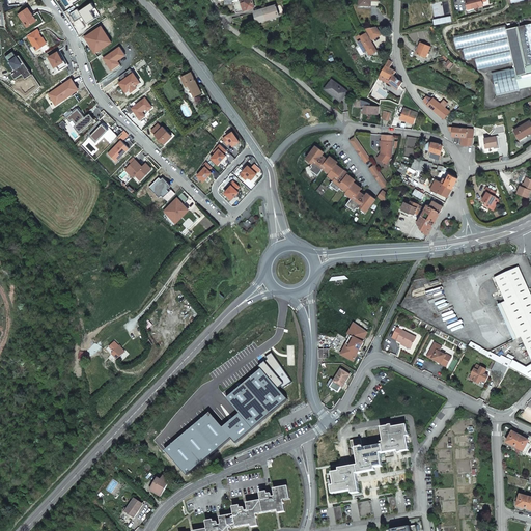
[(225,0),(225,3),(233,3),(238,12),(244,10),(240,0),(225,0)]
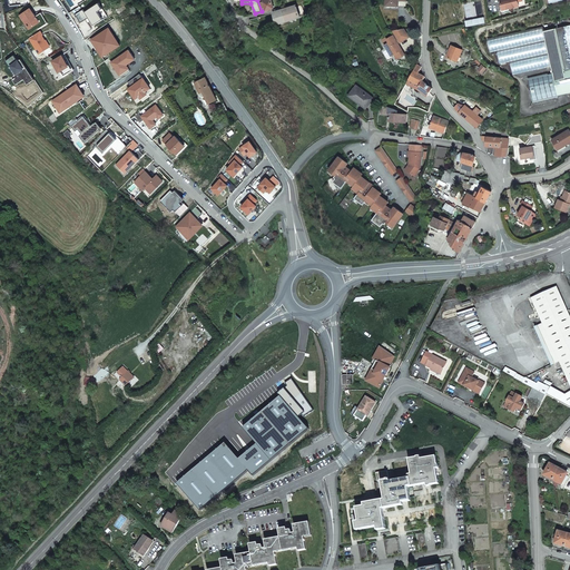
[(274,7),(271,0),(257,0),(262,11),(274,7)]
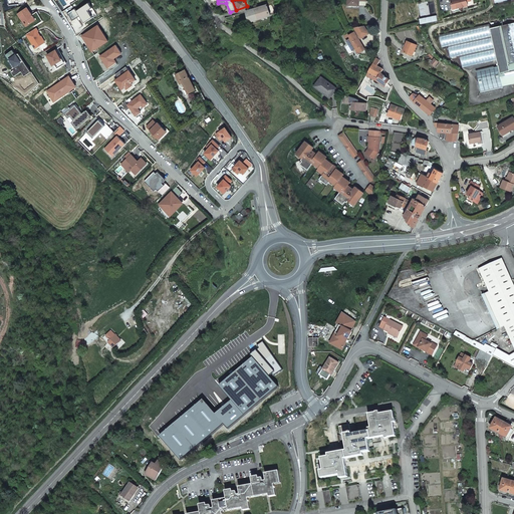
[(451,0),(453,9),(468,5),(466,0),(451,0)]
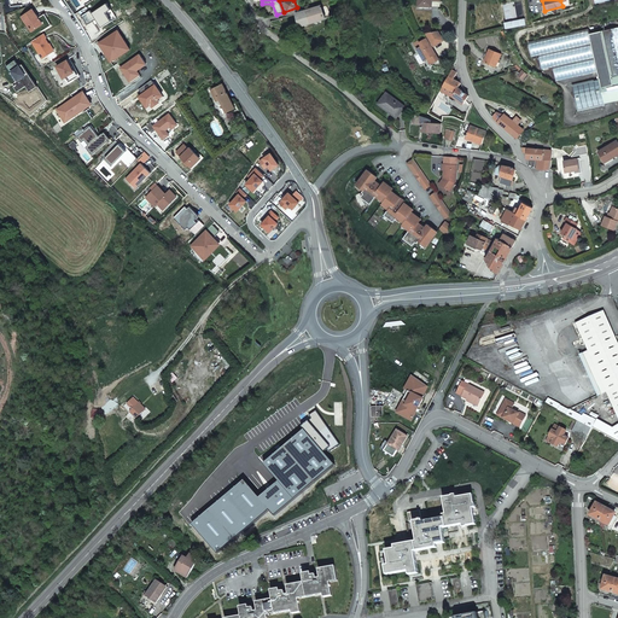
[(325,17),(321,7),(320,6),(303,11),(296,13),(299,27),(305,24),(325,18),(325,17)]
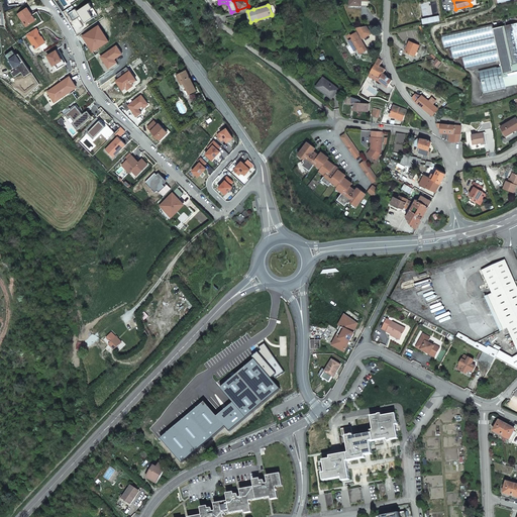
[(510,55),(512,64),(516,62),(516,22),(503,26),(510,55)]
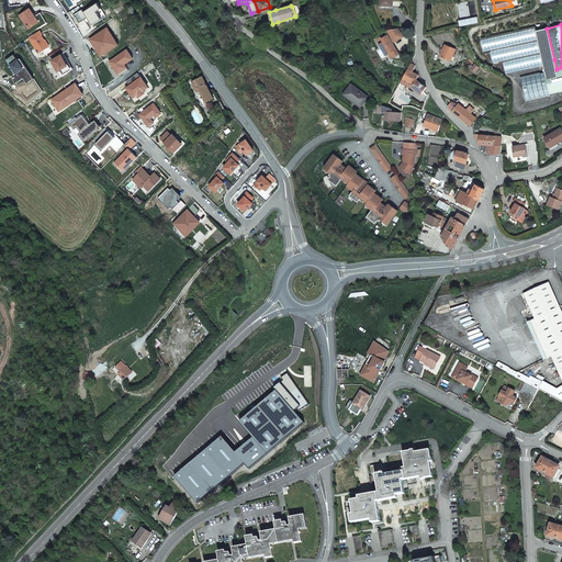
[(543,65),(536,31),(535,25),(481,38),(483,52),(491,51),(493,63),(503,60),(506,74),(543,65)]
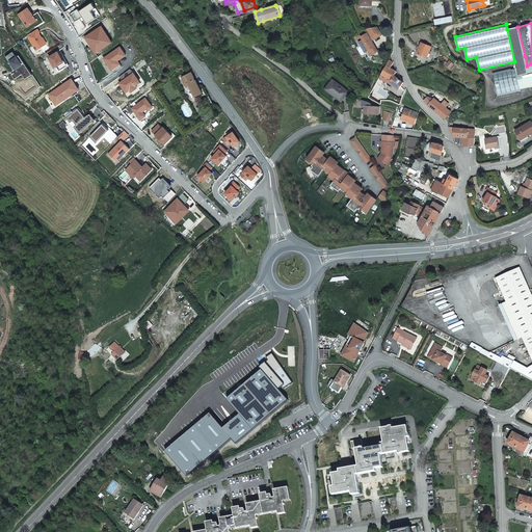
[(41,31),(38,27),(27,34),(36,49),(47,43),(40,32),(41,31)]
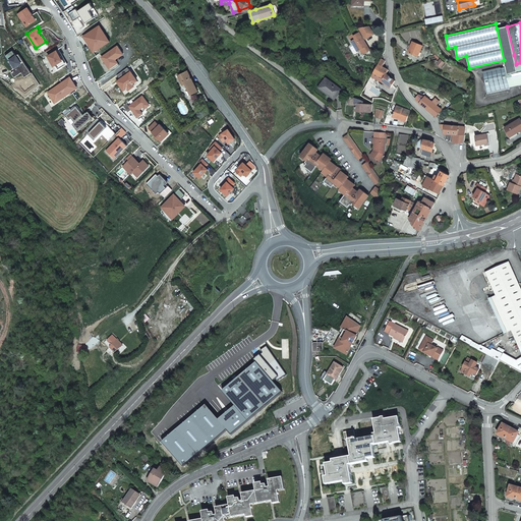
[(368,26),(358,27),(363,37),(364,38),(365,39),(372,34),(368,26)]
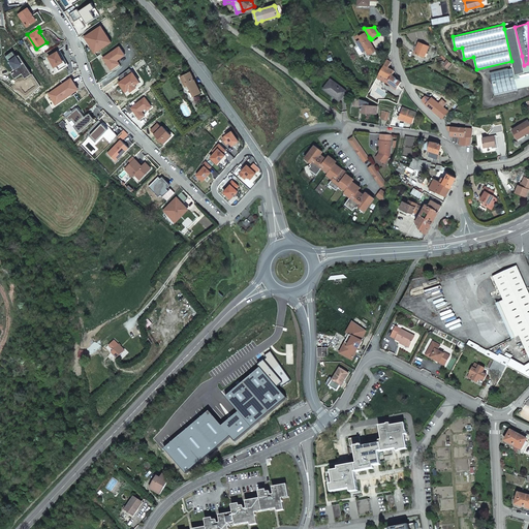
[(522,56),(515,27),(504,29),(511,61),(512,68),(514,73),(525,70),(524,65),(522,56)]
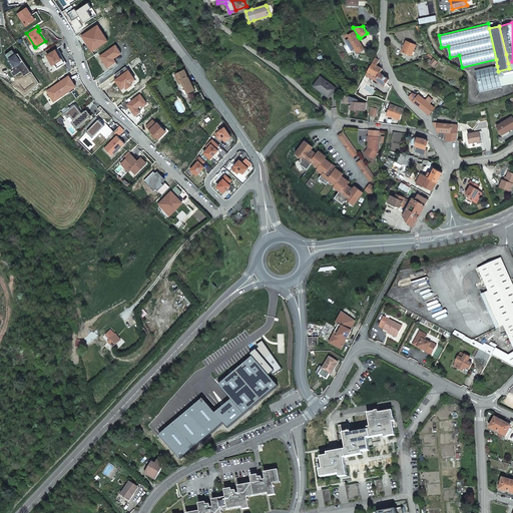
[(347,33),(343,35),(352,50),(353,50),(359,53),(363,47),(357,38),(356,37),(353,31),(348,34),(347,33)]
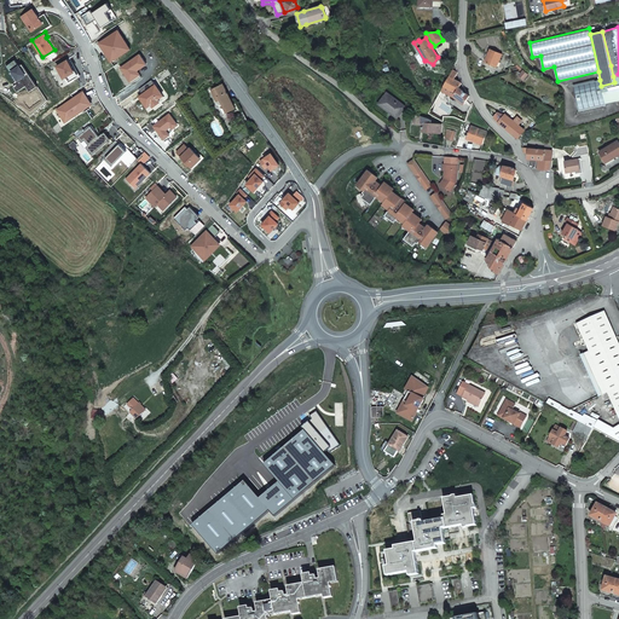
[(490,50),(485,62),(497,67),(502,55),(490,50)]
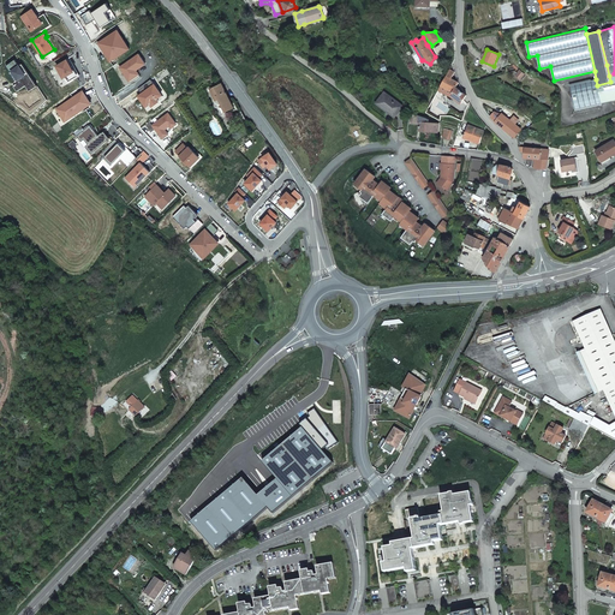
[(454,72),(452,70),(449,69),(441,85),(442,85),(452,91),(451,94),(459,100),(461,102),(466,95),(455,88),(458,83),(451,78),(454,72)]
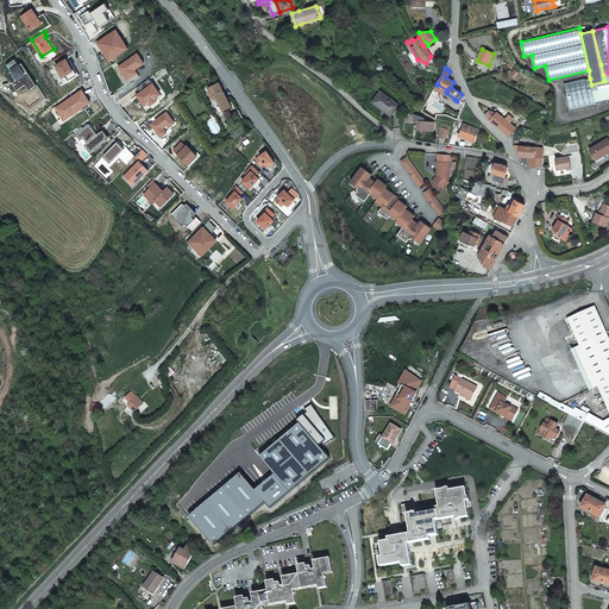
[(591,85),(590,79),(564,85),(569,108),(596,102),(608,99),(608,73),(603,75),(604,81),(591,85)]
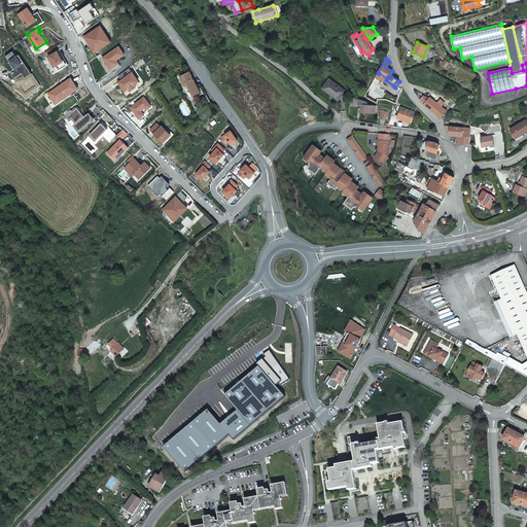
[(200,92),(188,70),(179,76),(183,82),(186,81),(188,85),(194,95),(200,92)]
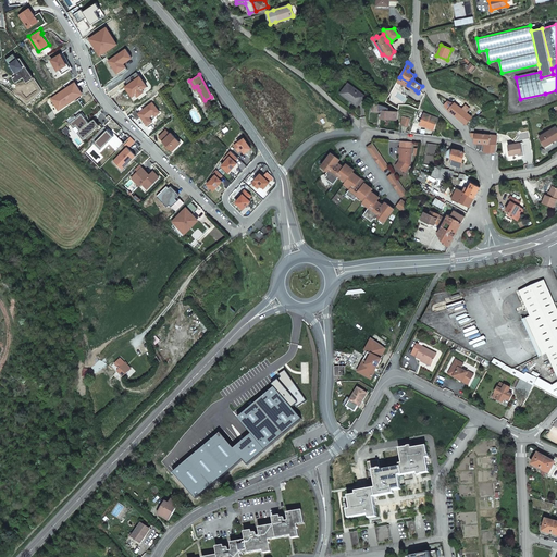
[(409,83),(400,77),(398,82),(407,86),(415,93),(416,90),(408,85),(409,83)]
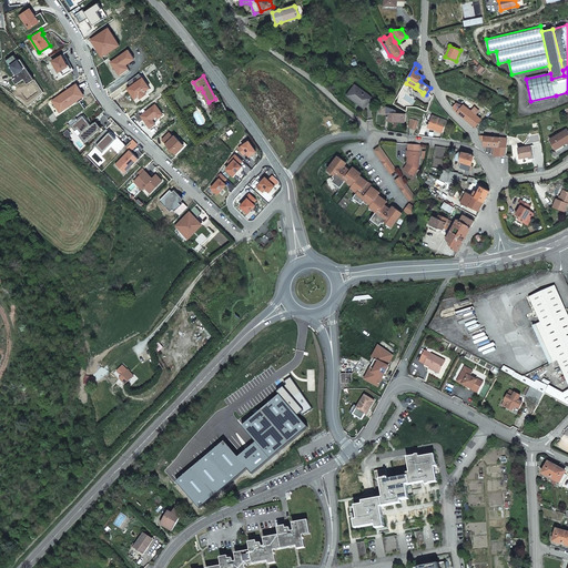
[(347,95),(364,108),(372,98),(355,85),(347,95)]
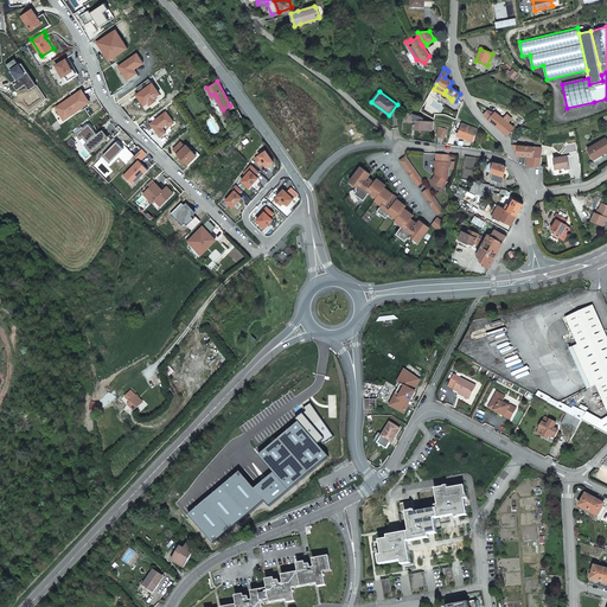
[(231,122),(242,116),(237,109),(228,114),(231,122)]
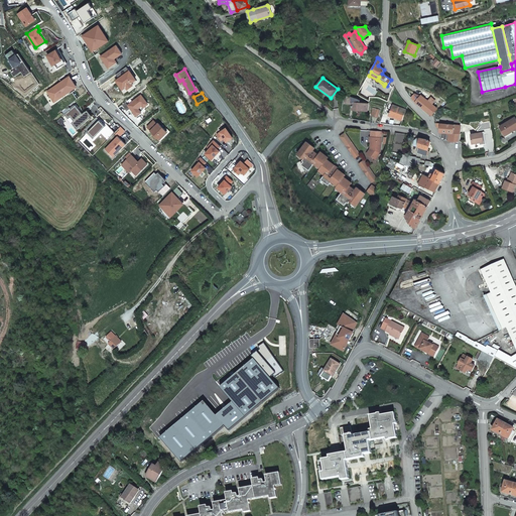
[(420,96),(414,94),(411,98),(412,99),(416,102),(431,115),(436,109),(420,96)]
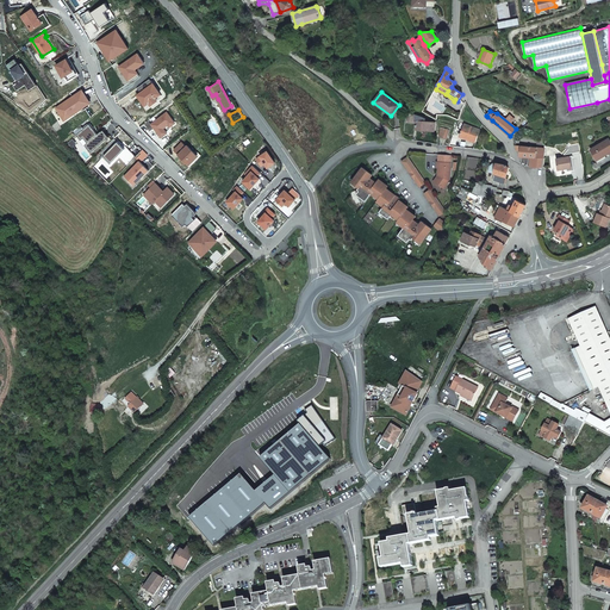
[(417,120),(416,129),(434,131),(435,123),(425,122),(425,118),(422,116),(416,114),(415,120),(417,120)]
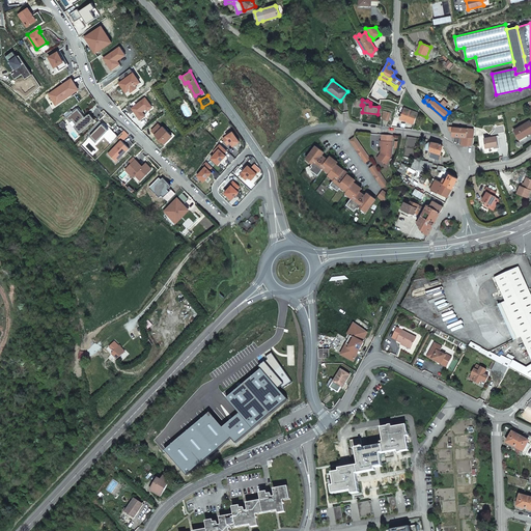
[(74,126),(79,132),(93,119),(88,113),(85,115),(78,107),(66,116),(70,120),(73,119),(76,123),(74,126)]
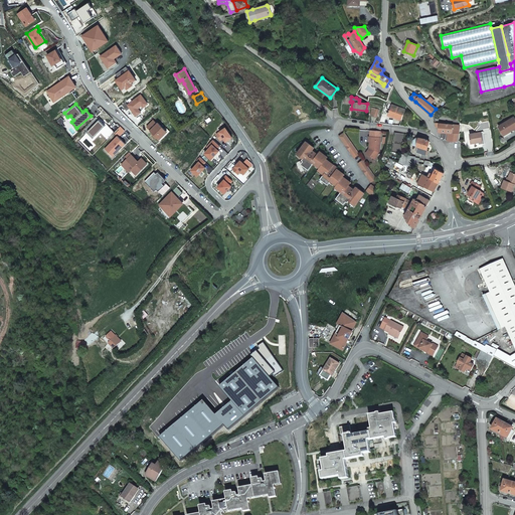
[(401,120),(404,113),(405,110),(392,106),(389,115),(401,120)]
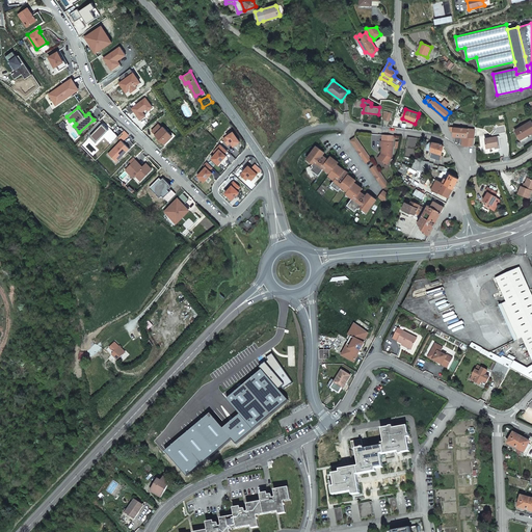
[(383,111),(381,118),(389,121),(391,113),(383,111)]
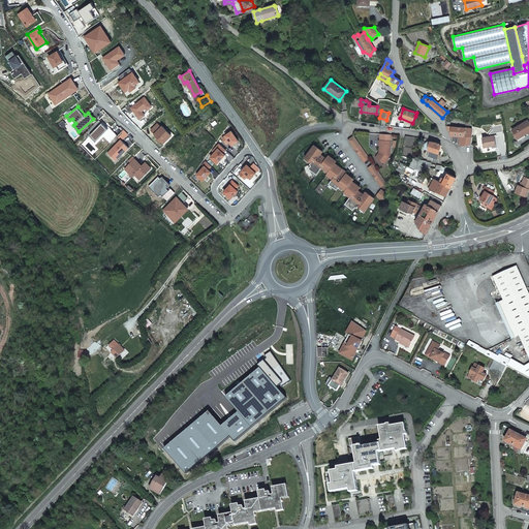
[(528,122),(528,120),(511,129),(517,138),(525,133),(526,134),(528,131),(528,122)]
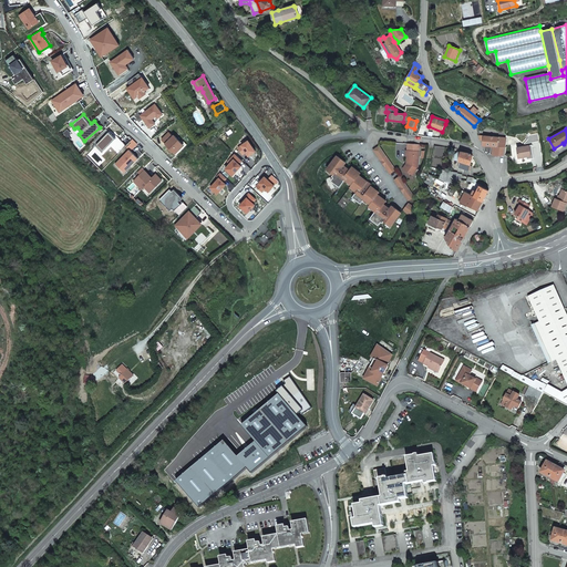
[(168,131),(162,138),(175,153),(183,145),(179,142),(181,141),(174,134),(173,135),(168,131)]
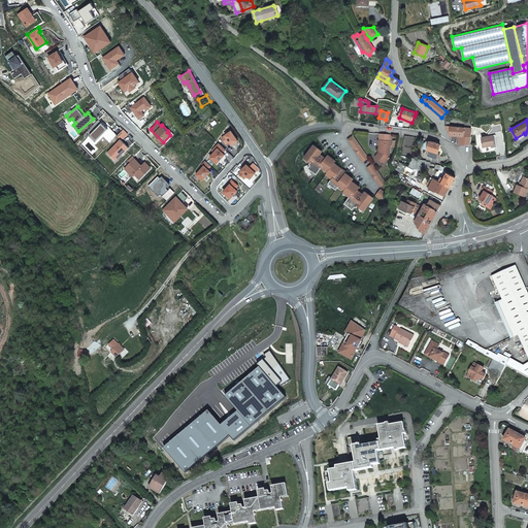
[(457,143),(469,144),(471,128),(444,126),(444,128),(447,128),(447,130),(450,130),(450,135),(457,136),(457,143)]
